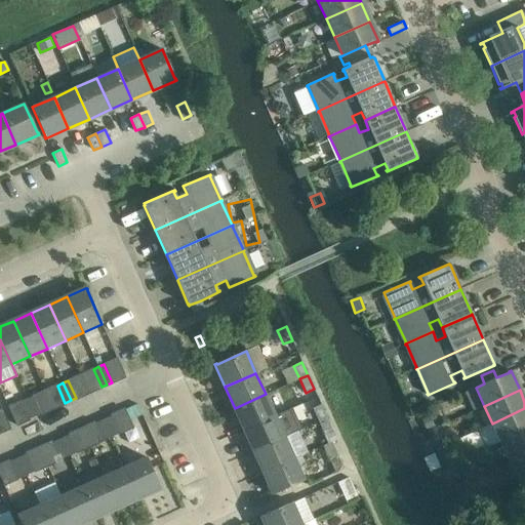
[(235,408),(244,430),(275,415),(266,394),(235,408)]
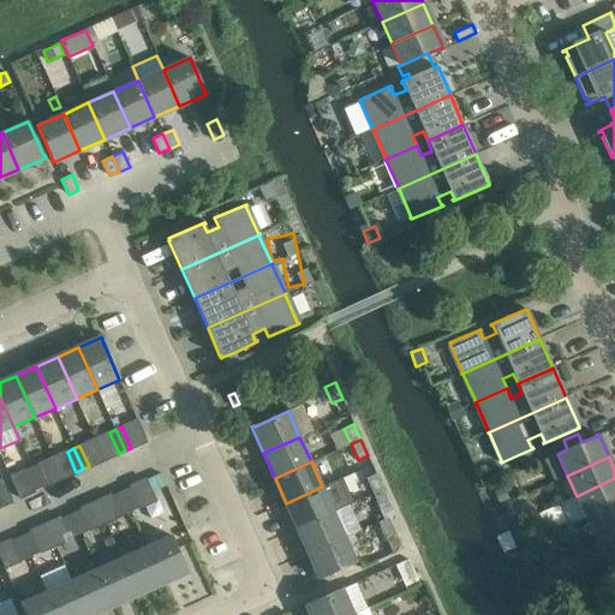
[(37,465),(31,467),(41,488),(47,485),(37,465)]
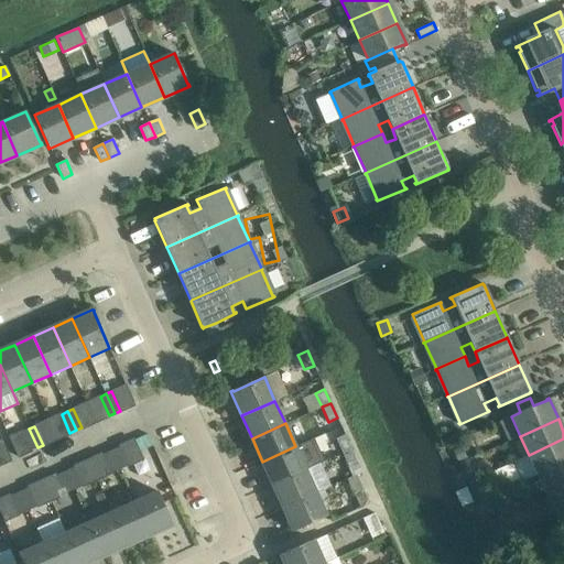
[(38,447),(29,429),(23,431),(31,451),(38,447)]
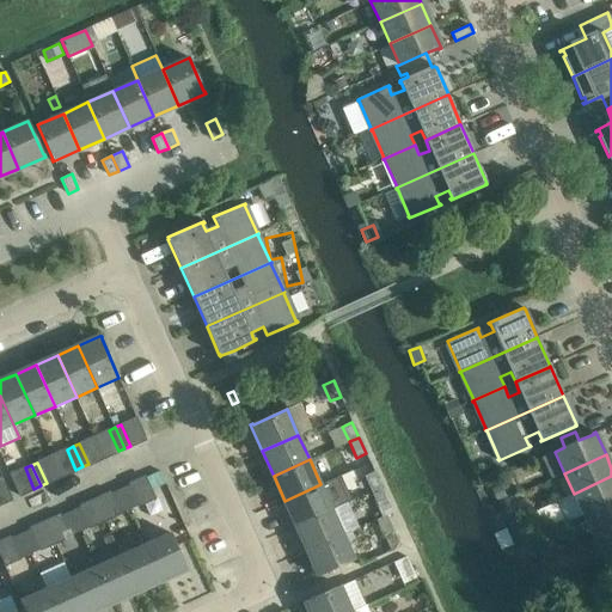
[(363,476),(371,491),(381,487),(374,472),(363,476)]
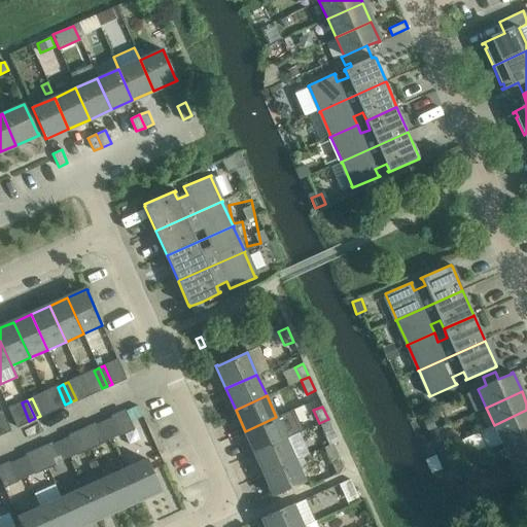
[(526,410),(494,425),(480,431),(488,450),(501,444),(526,431),(526,410)]
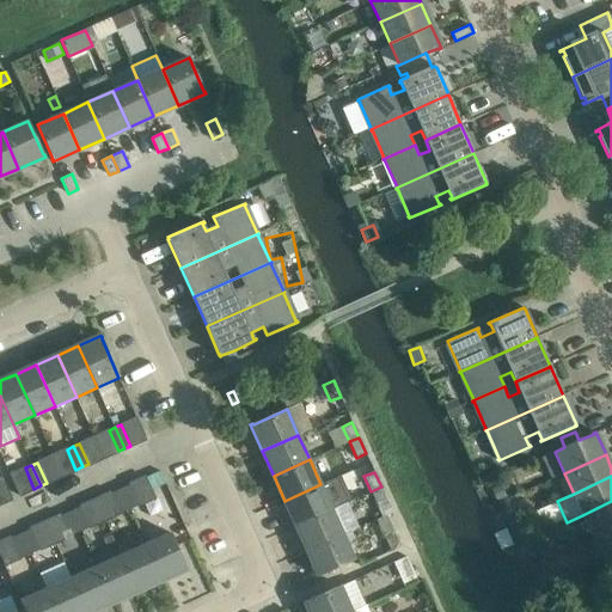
[(129,484),(121,489),(130,509),(139,506),(129,484)]
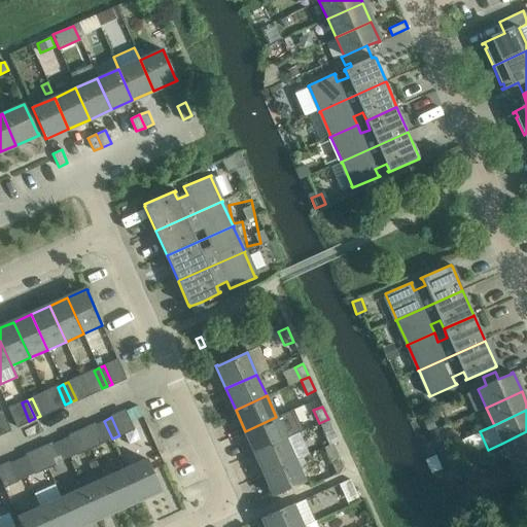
[(245,431),(254,453),(286,438),(276,417),(245,431)]
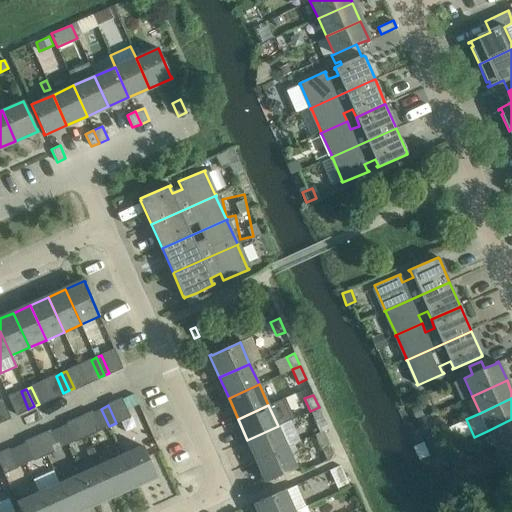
[(316,425),(325,421),(319,407),(310,411),(316,425)]
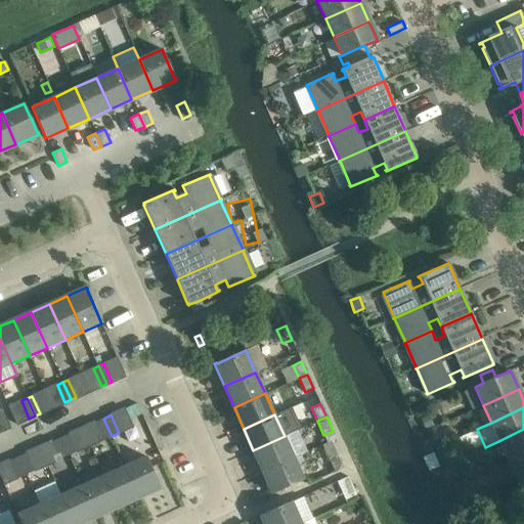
[(112,436),(103,419),(95,422),(103,440),(112,436)]
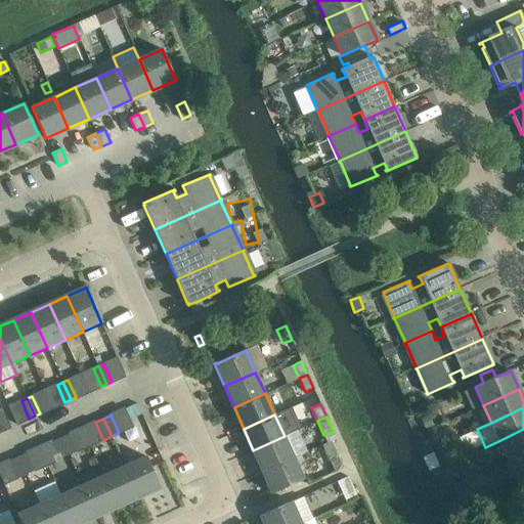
[(523,429),(498,441),(507,459),(523,450),(523,429)]
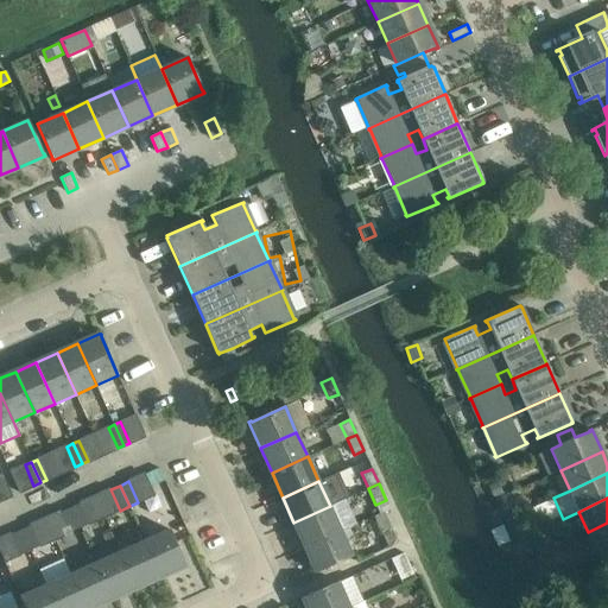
[(78,504),(70,508),(78,529),(88,524),(78,504)]
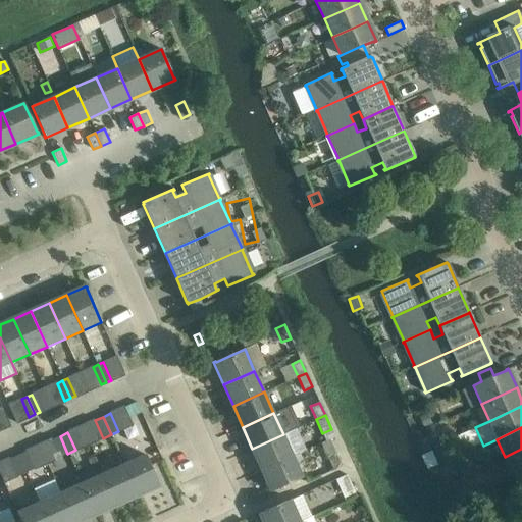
[(252,449),(262,470),(293,456),(283,434),(252,449)]
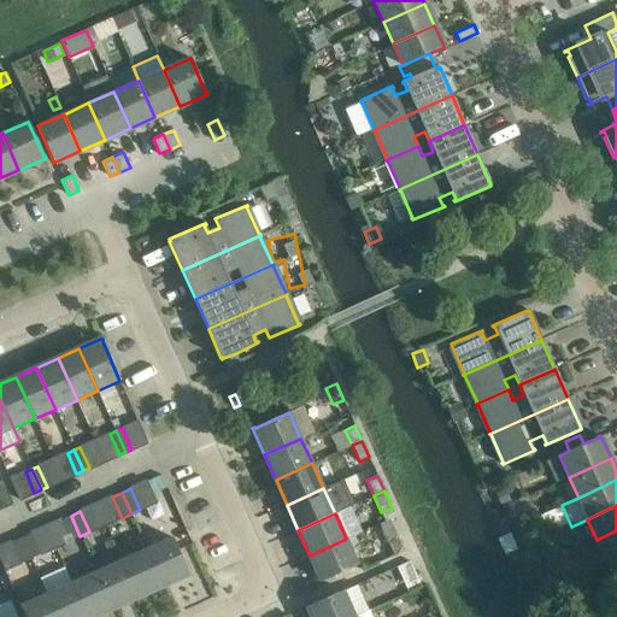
[(62,519),(71,540),(80,536),(71,516),(62,519)]
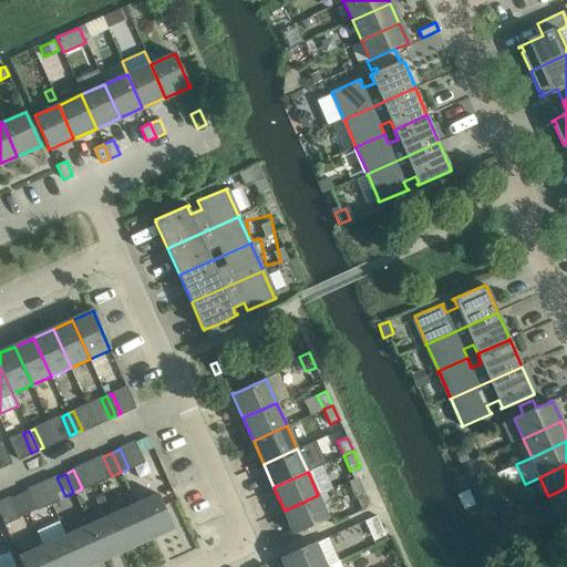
[(566,487),(548,496),(557,516),(566,511),(566,487)]
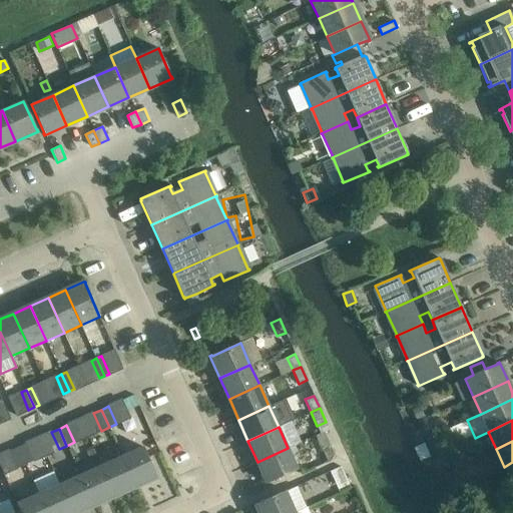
[(25,444),(17,447),(25,465),(33,461),(25,444)]
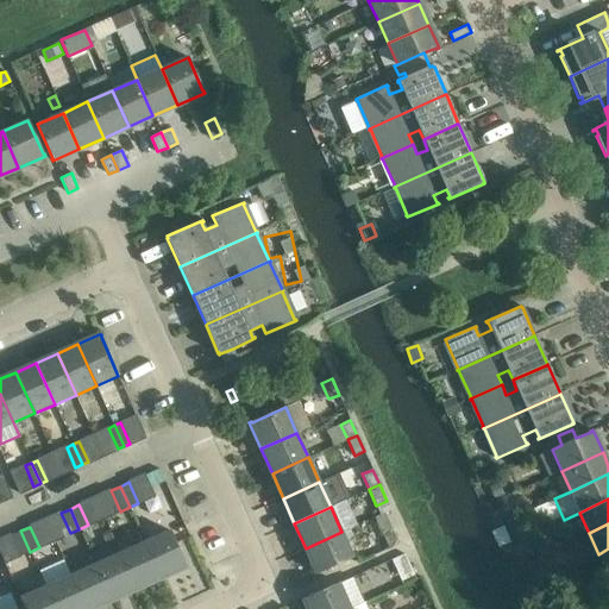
[(391,528),(382,533),(389,548),(400,545),(391,528)]
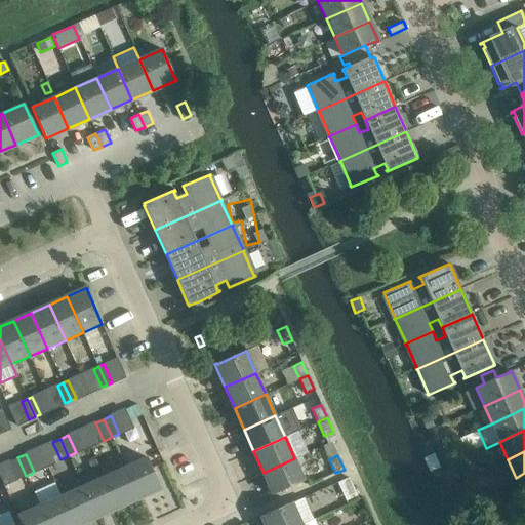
[(10,461),(17,479),(26,476),(17,457),(10,461)]
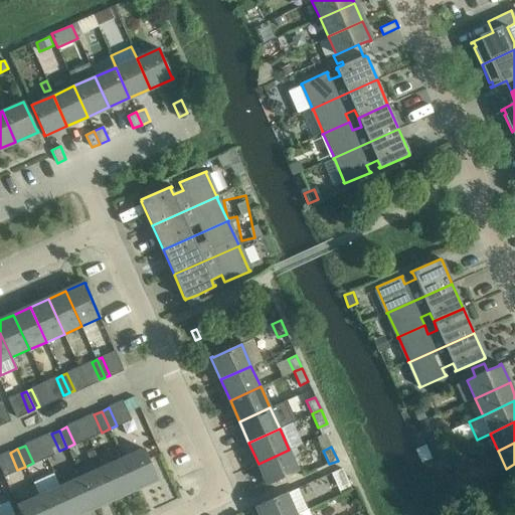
[(157,477),(149,460),(144,449),(122,458),(136,489),(159,479),(158,477),(157,477)]
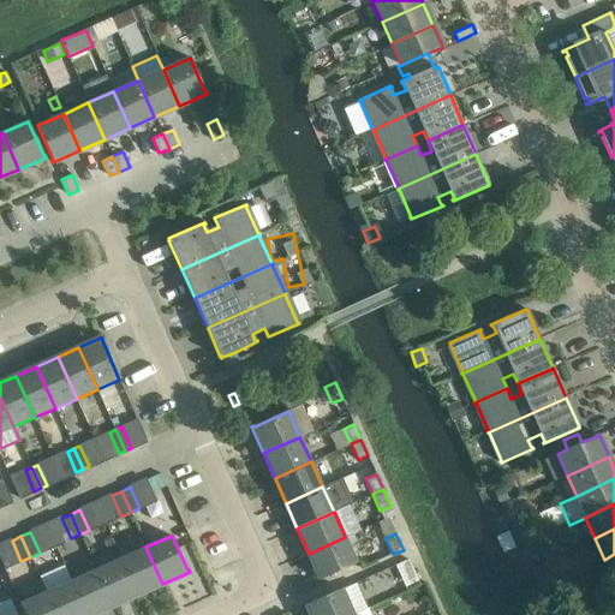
[(322,578),(357,562),(345,537),(309,554),(321,580),(322,579),(322,578)]
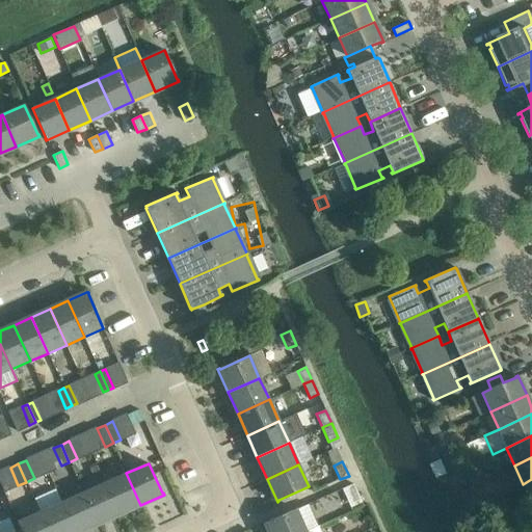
[(118,514),(140,505),(126,473),(104,483),(118,514)]
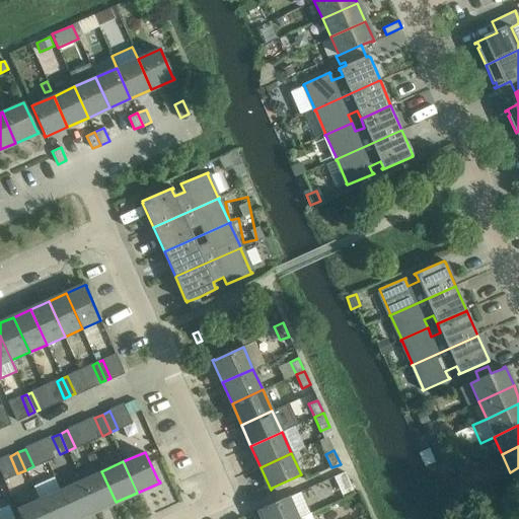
[(518,467),(510,472),(518,491),(518,490),(518,467)]
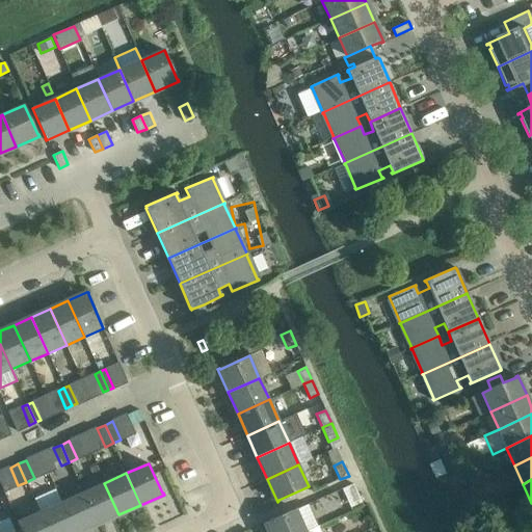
[(104,483),(82,493),(97,525),(118,514),(104,483)]
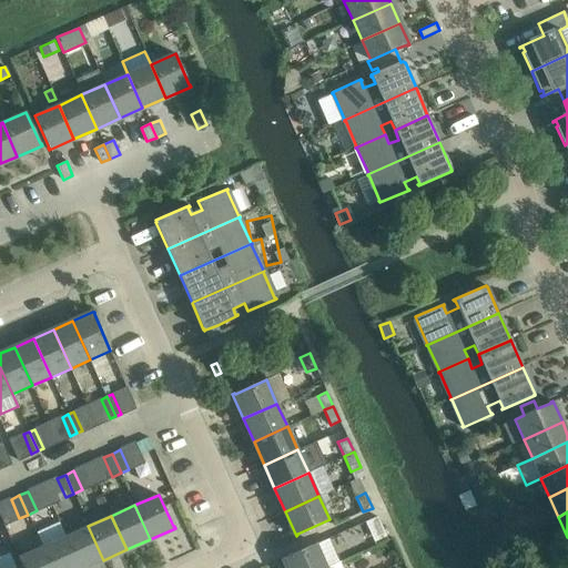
[(84,567),(103,560),(88,526),(66,536),(79,567),(84,567)]
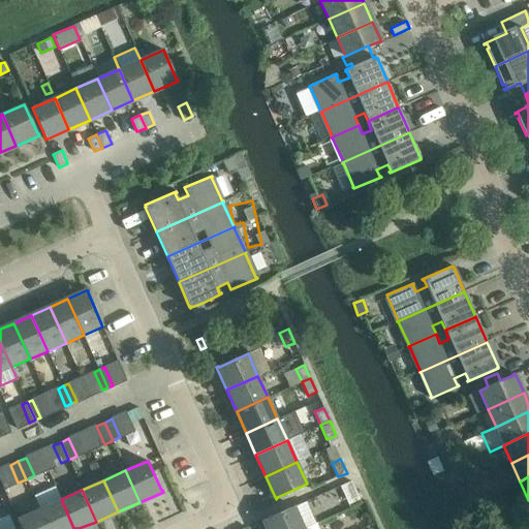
[(73,528),(61,499),(39,509),(48,528),(73,528)]
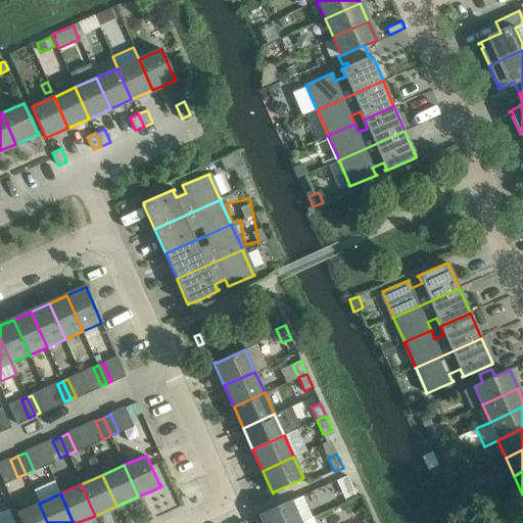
[(290,501),(260,514),(264,522),(298,522),(300,522),(290,501)]
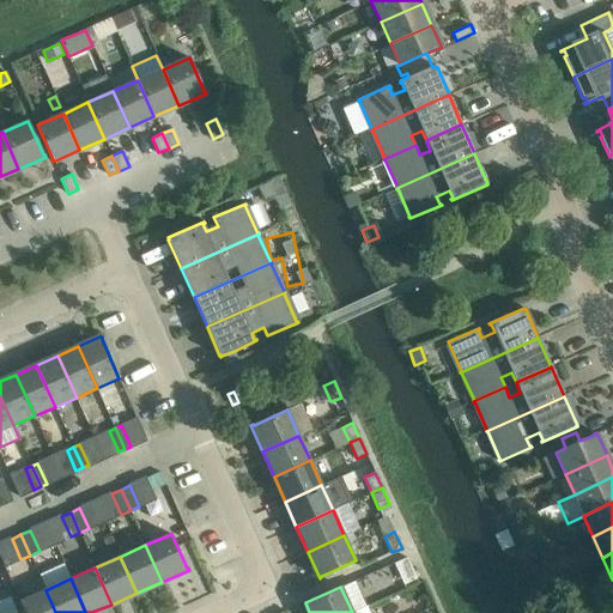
[(20,601),(25,612),(55,612),(46,590),(20,601)]
